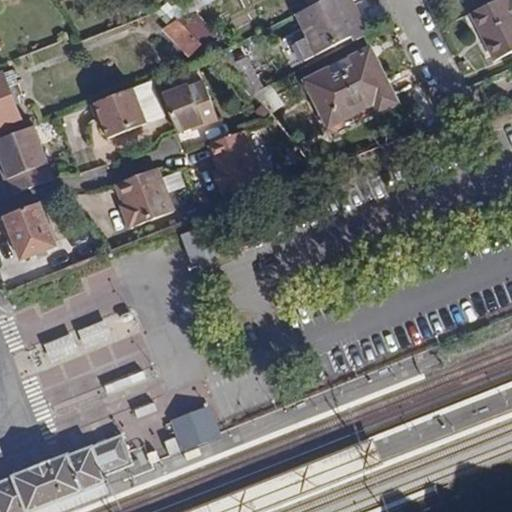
[(349,0),(323,0),(296,14),(308,38),(316,35),(321,45),(358,27),(346,2),(349,0)]
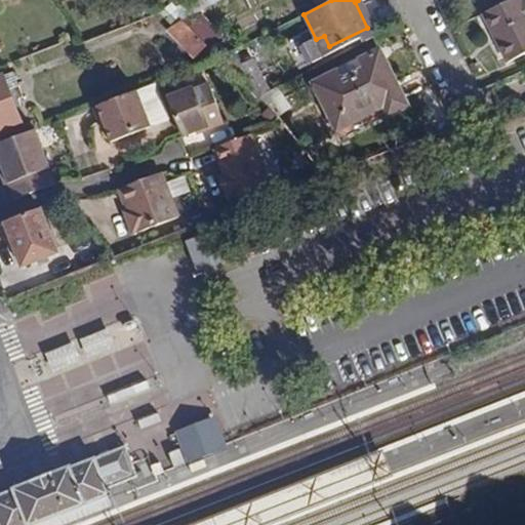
[(367,28),(329,46),(324,36),(316,39),(324,56),(360,37),(362,42),(377,35),(359,0),(358,0),(355,2),(367,28)]
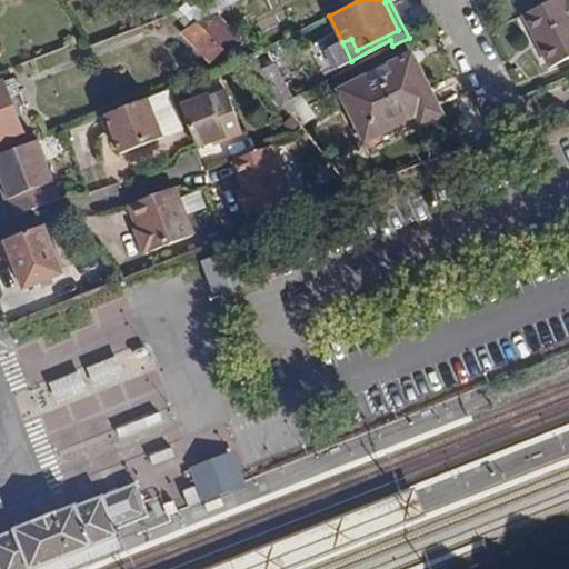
[(568,0),(551,0),(523,15),(550,67),(568,57),(568,0)]
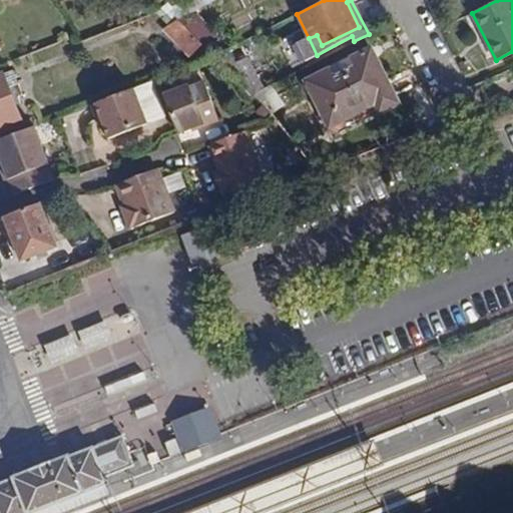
[(202,45),(178,19),(169,23),(162,26),(188,54),(202,45)]
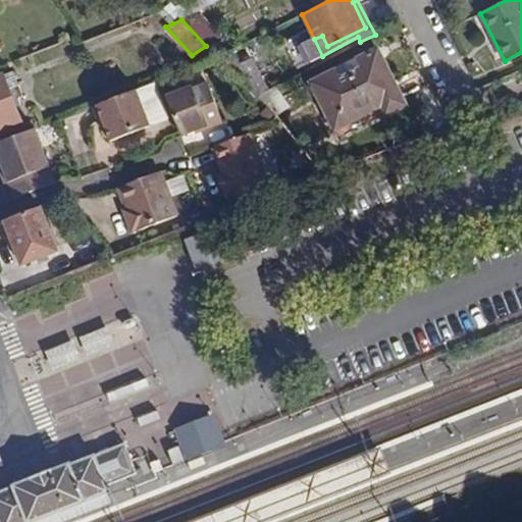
[(365,55),(372,70),(385,64),(377,49),(365,55)]
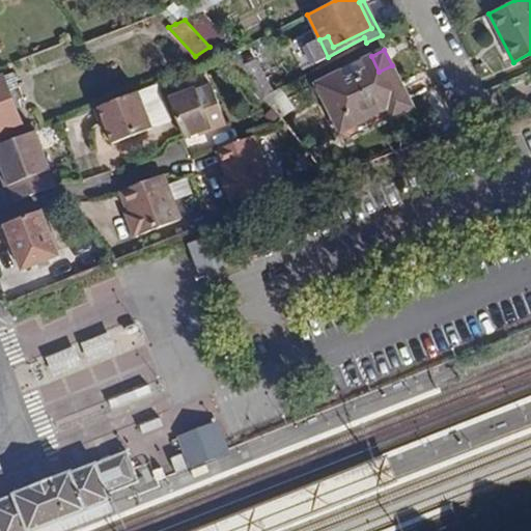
[(244,56),(230,68),(258,99),(262,96),(271,92),(256,76),(259,73),(244,56)]
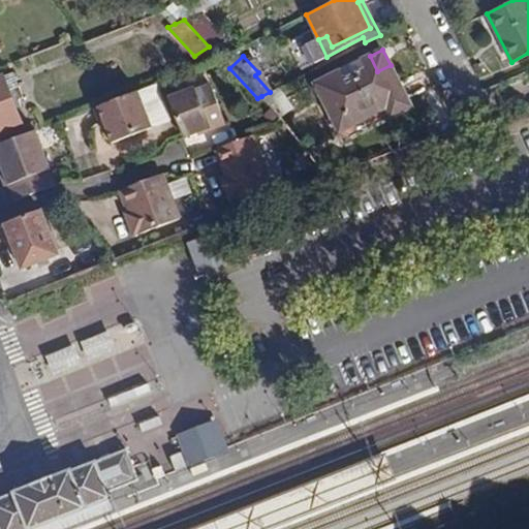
[(377,71),(370,56),(315,84),(339,130),(385,105),(391,116),(410,105),(391,65),(377,71)]
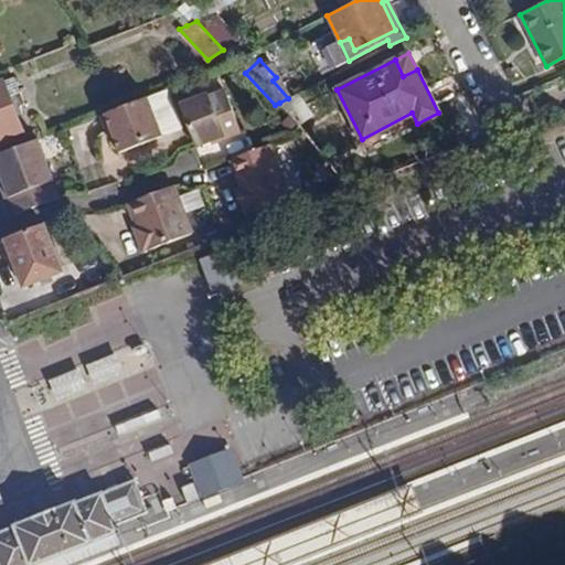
[(21,88),(17,76),(0,82),(0,138),(20,130),(7,94),(21,88)]
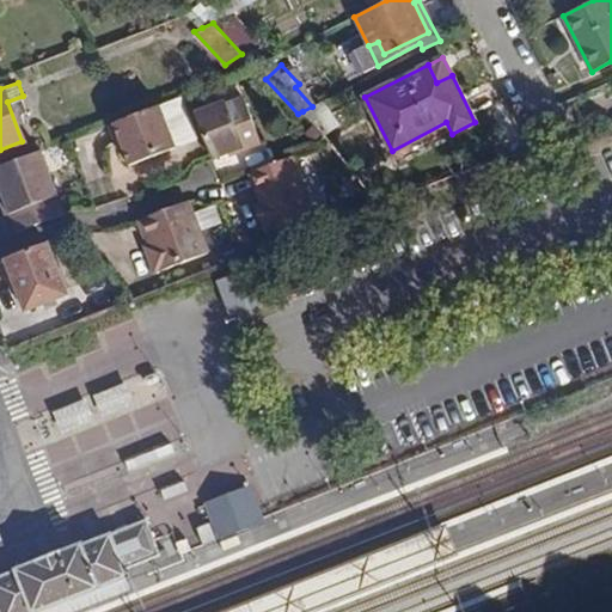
[(261,145),(244,101),(227,108),(225,103),(193,116),(209,161),(228,154),(243,148),(244,152),(261,145)]
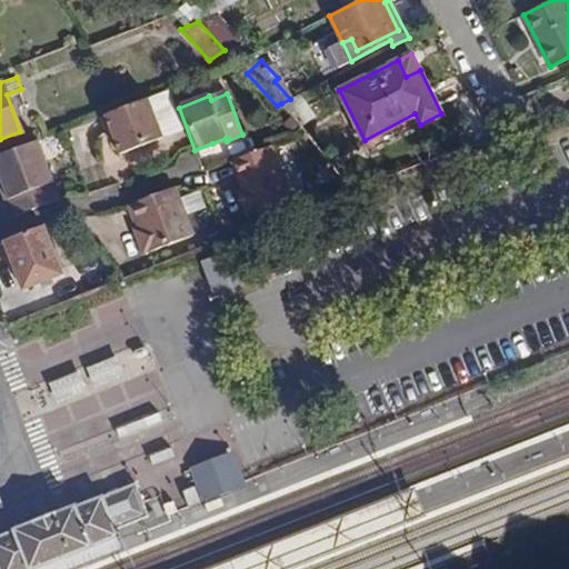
[(315,116),(298,95),(290,99),(281,103),(298,122),(300,125),(315,116)]
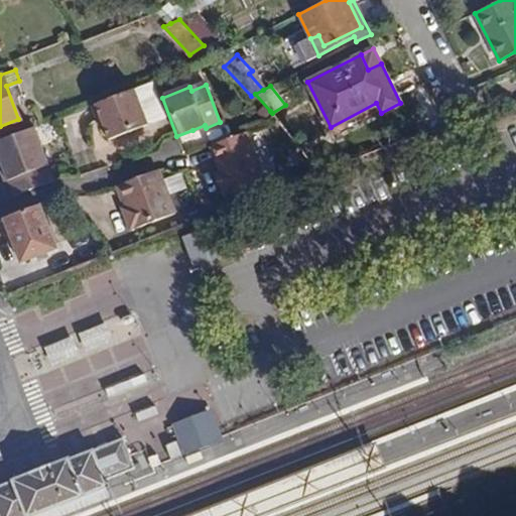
[(90,105),(95,119),(101,117),(103,123),(109,138),(147,124),(133,88),(90,105)]
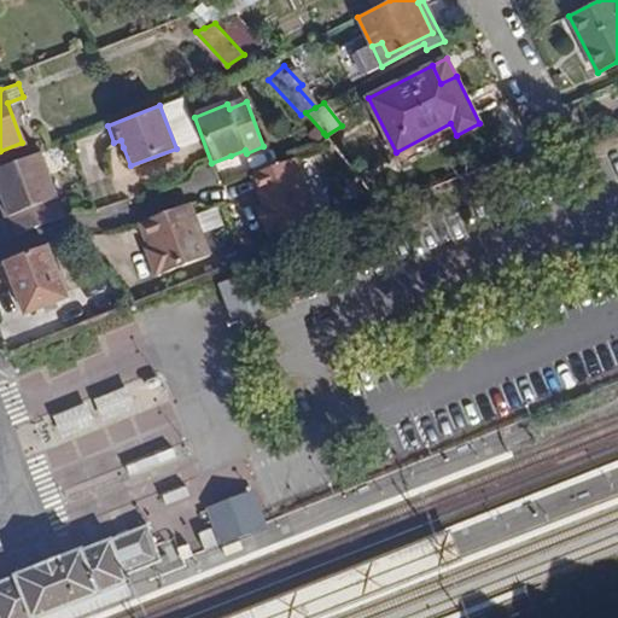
[(59,198),(41,152),(0,168),(0,209),(4,219),(59,198)]
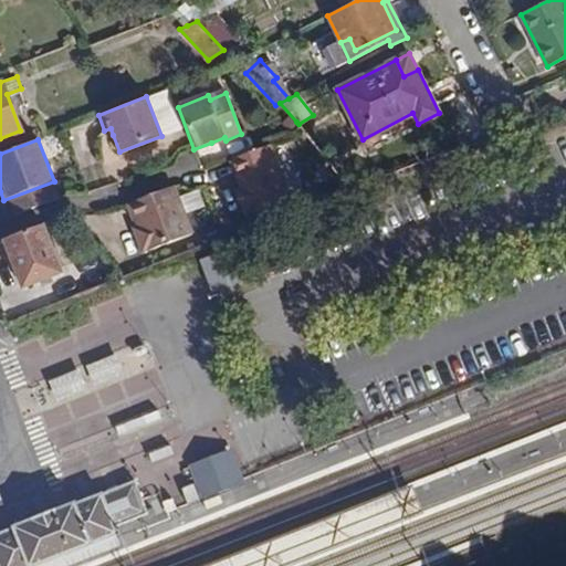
[(292,200),(272,147),(232,161),(240,179),(242,178),(247,189),(244,190),(241,199),(245,211),(253,216),(292,200)]
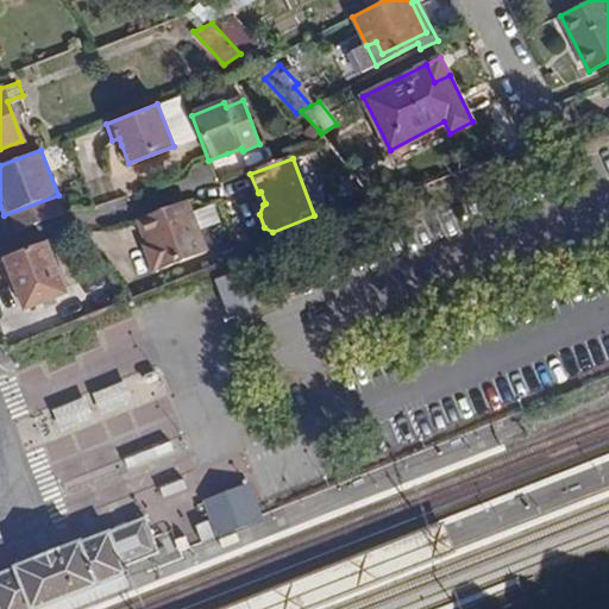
[(211,256),(189,202),(142,221),(149,239),(154,238),(156,244),(154,246),(149,248),(158,272),(168,269),(169,271),(211,256)]
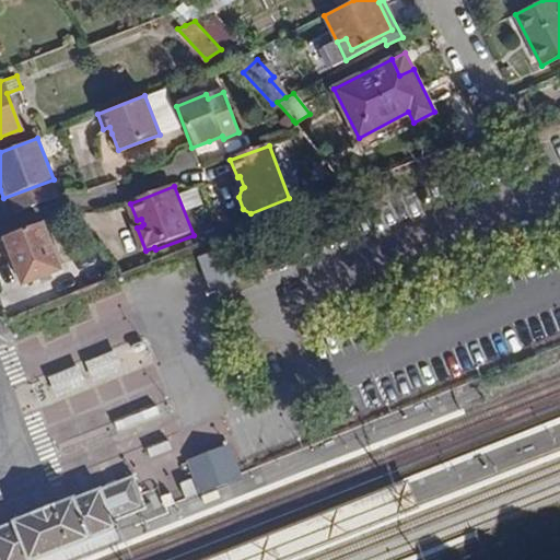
[(60,269),(43,221),(6,236),(24,282),(60,269)]
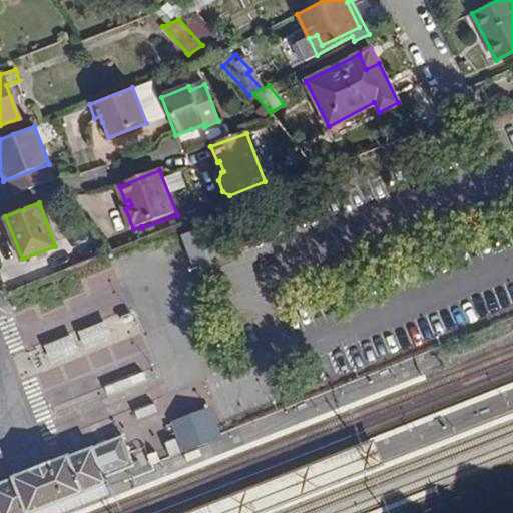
[(223,253),(211,225),(182,237),(193,266),(223,253)]
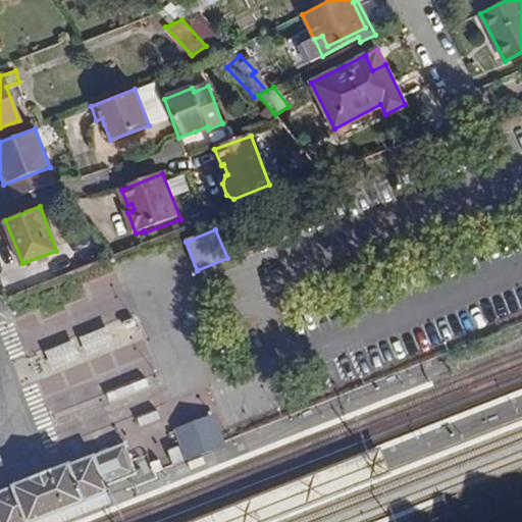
[(111,325),(82,337),(90,358),(119,346),(111,325)]
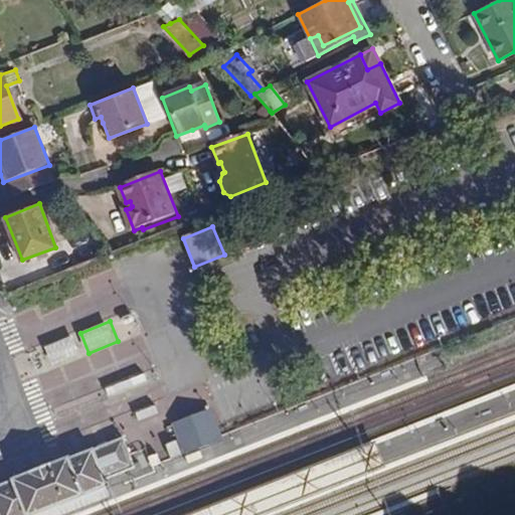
[(74,336),(46,347),(54,367),(82,355),(74,336)]
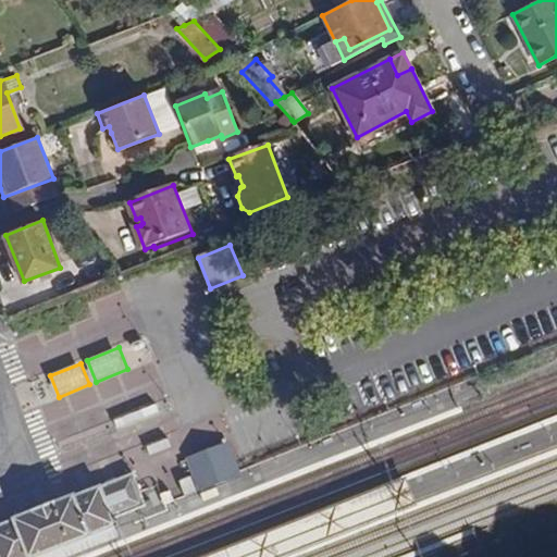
[(158,404),(115,420),(120,432),(162,416),(158,404)]
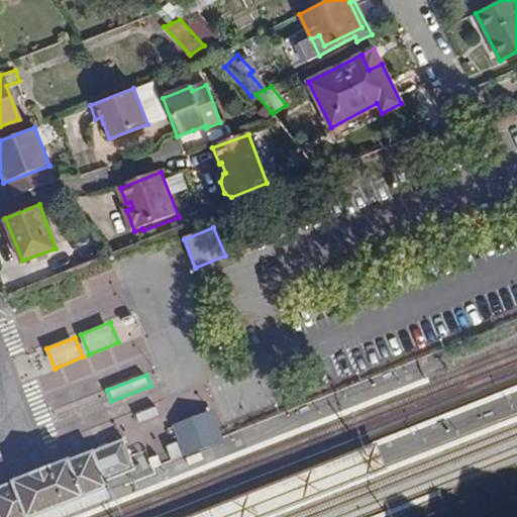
[(158,405),(136,413),(140,423),(162,415),(158,405)]
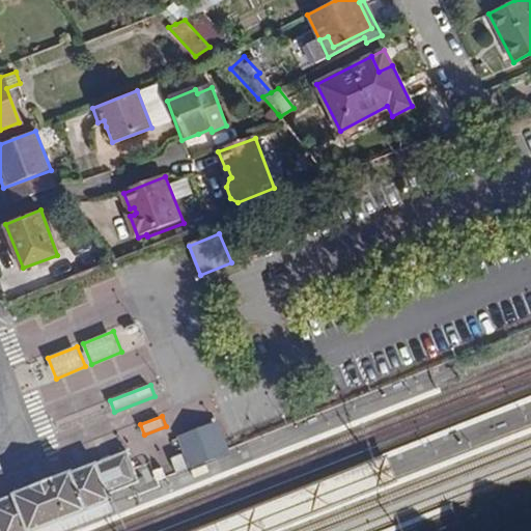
[(224,450),(214,423),(179,437),(192,468),(225,454),(224,450)]
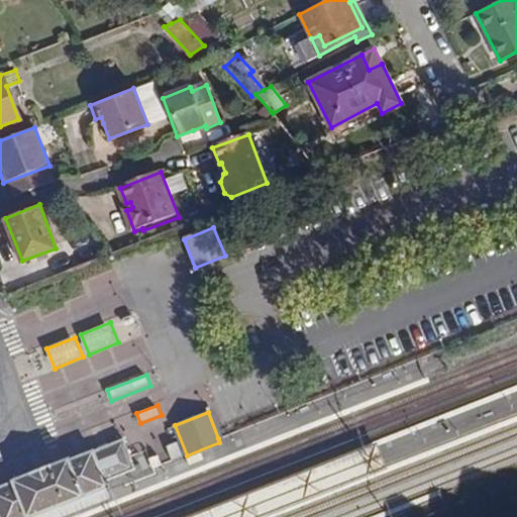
[(129,457),(121,438),(15,481),(0,486),(0,516),(31,516),(108,487),(106,481),(134,470),(129,457)]
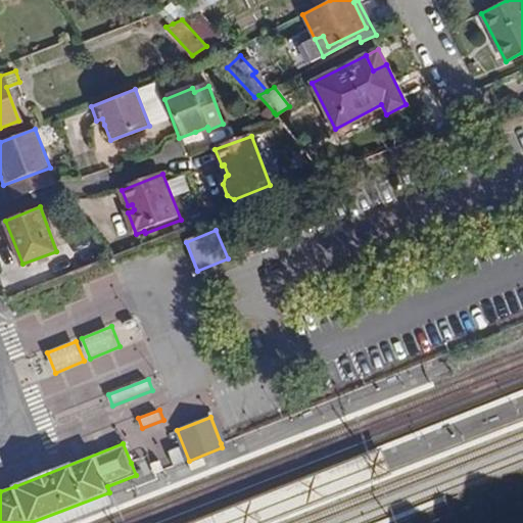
[(169,452),(175,466),(180,464),(186,462),(180,447),(169,452)]
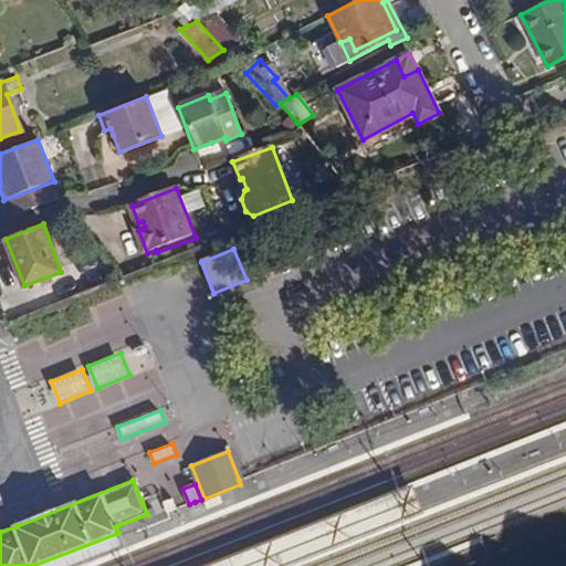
[(291,565),(423,514),(412,485),(206,565),(291,565)]
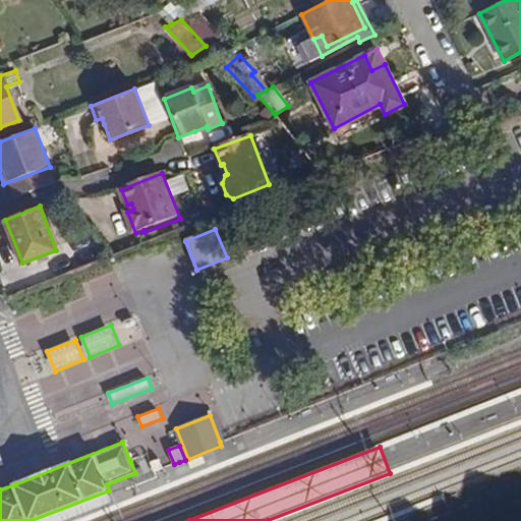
[(151,463),(155,472),(164,468),(160,459),(151,463)]
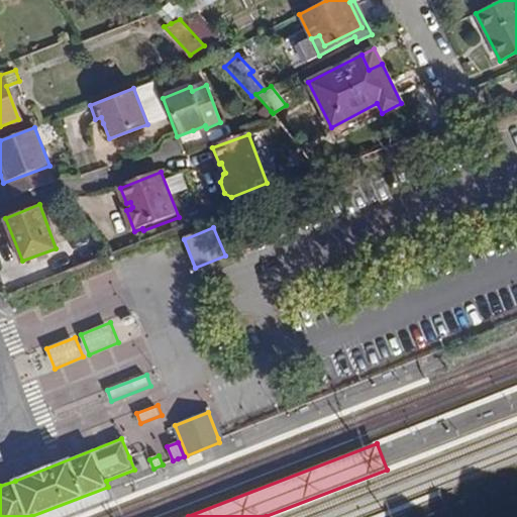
[(65,516),(112,498),(108,487),(31,516),(65,516)]
